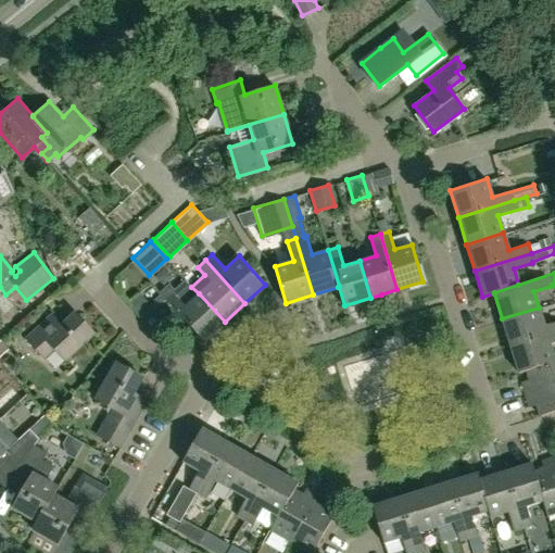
[(136,301),(152,288),(144,279),(128,291),(136,301)]
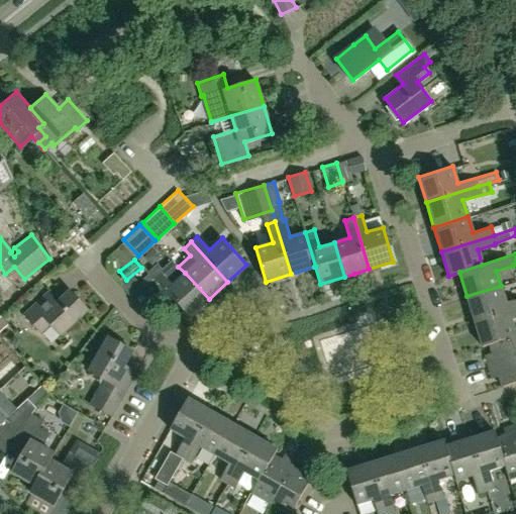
[(209,299),(185,273),(178,267),(172,260),(152,277),(190,317),(209,299)]
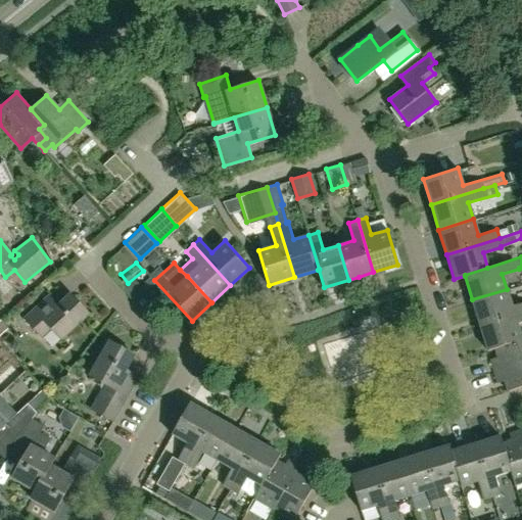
[(480,324),(521,311),(521,301),(512,304),(507,289),(472,299),(480,324)]
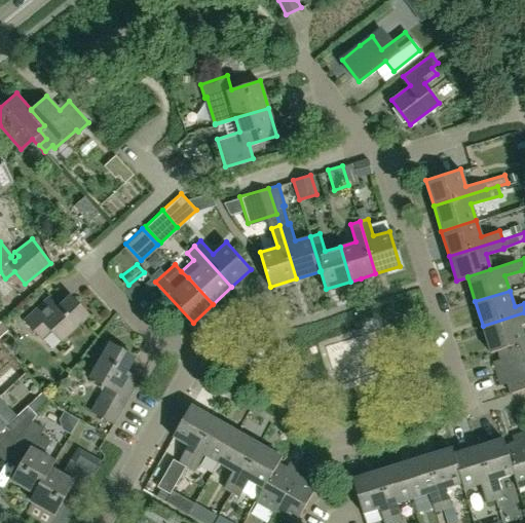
[(62,340),(88,315),(70,295),(53,310),(44,301),(25,319),(41,337),(50,328),(62,340)]
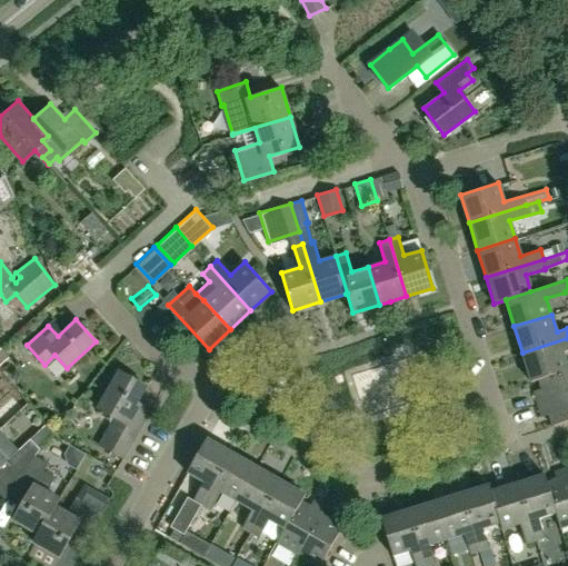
[(562,350),(567,348),(567,338),(522,353),(530,380),(538,378),(538,377),(567,368),(562,350)]
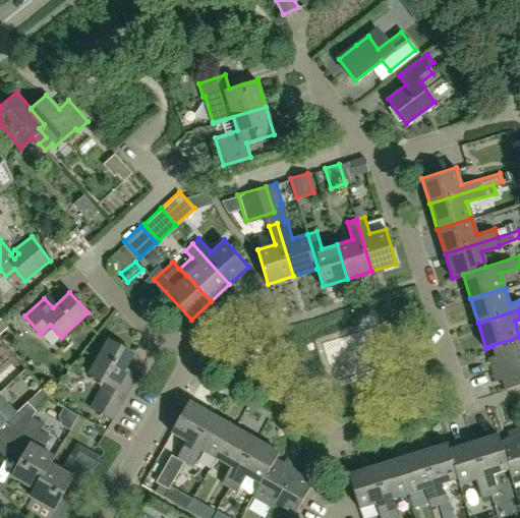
[(519,336),(519,337),(493,345),(493,346),(496,355),(488,357),(492,368),(519,359),(519,336)]
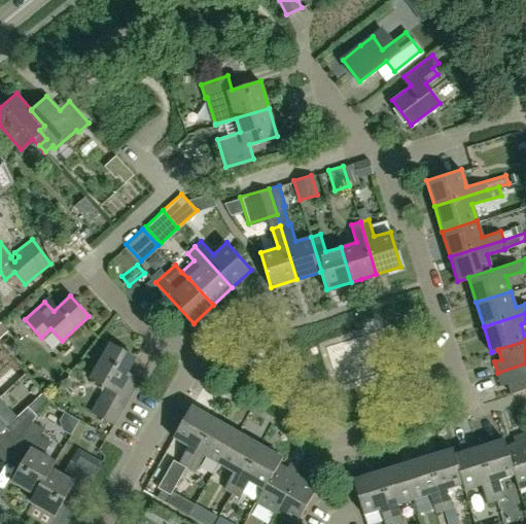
[(139,378),(128,371),(135,357),(109,343),(91,378),(106,386),(93,412),(113,423),(139,378)]
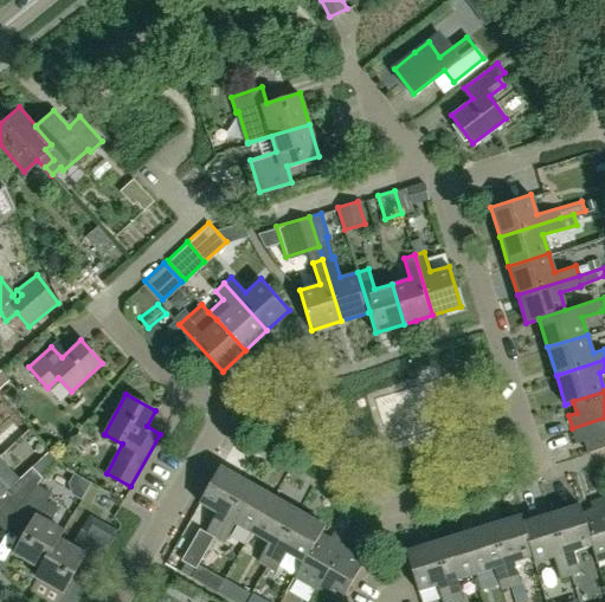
[(604,446),(604,418),(572,428),(577,441),(584,439),(587,452),(604,446)]
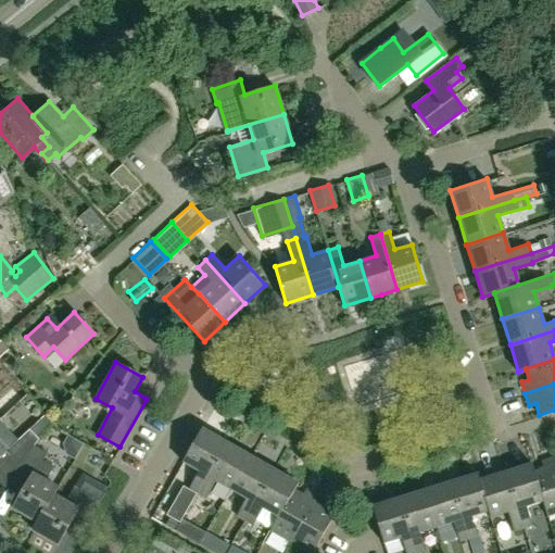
[(16,467),(35,443),(38,438),(29,428),(16,439),(8,428),(0,434),(0,454),(3,453),(16,467)]
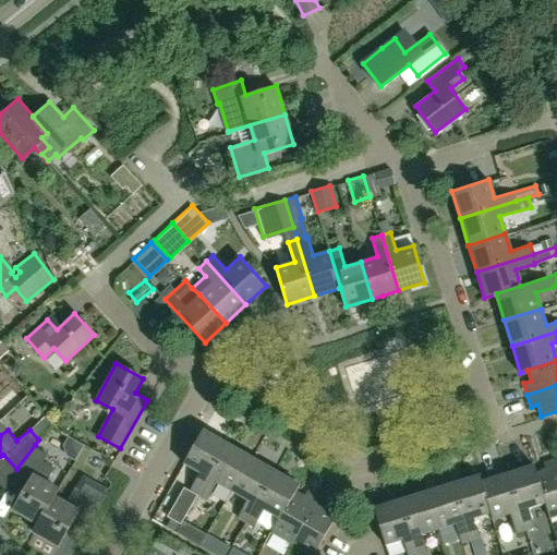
[(197,494),(227,444),(203,430),(183,463),(198,472),(189,489),(197,494)]
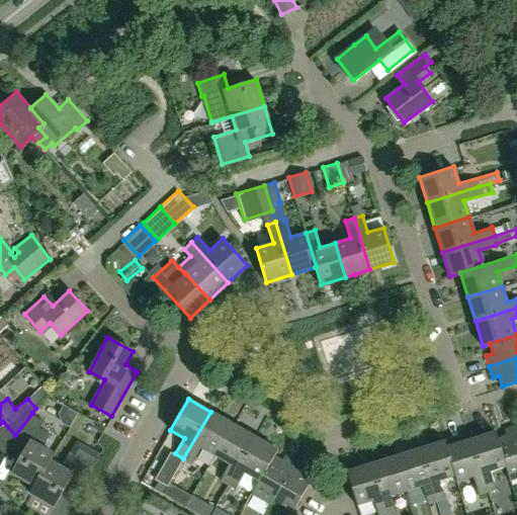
[(214,455),(233,424),(210,412),(183,458),(191,462),(200,447),(214,455)]
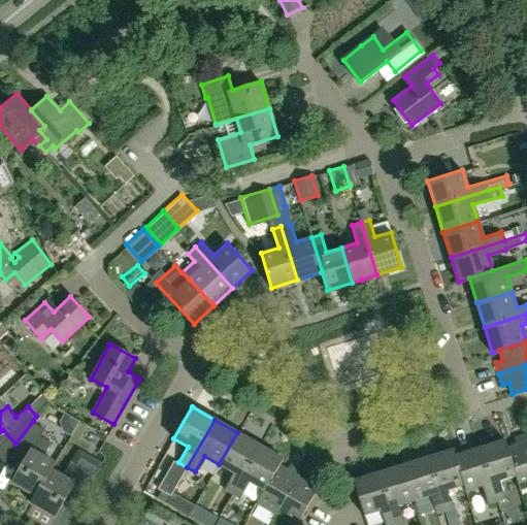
[(33,421),(15,444),(14,445),(28,453),(12,482),(36,495),(51,469),(56,462),(43,455),(51,441),(40,435),(44,428),(33,421)]
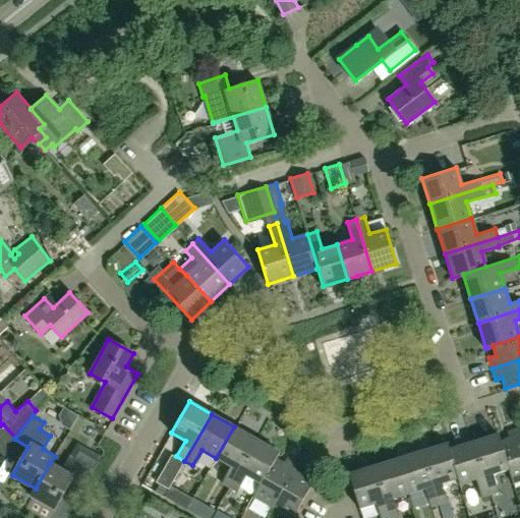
[(229,485),(255,439),(234,426),(216,458),(230,466),(222,481),(229,485)]
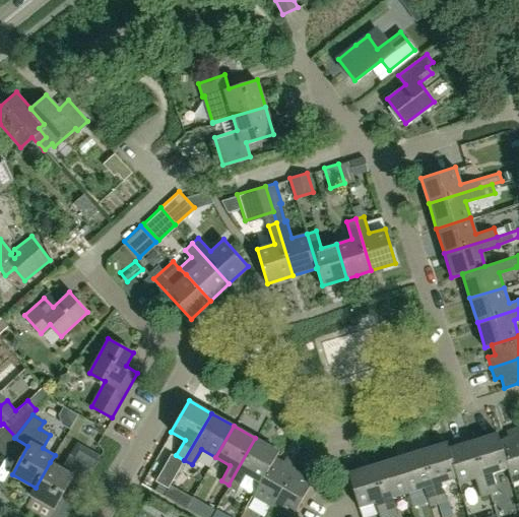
[(518,478),(518,434),(516,426),(505,430),(508,437),(499,439),(498,440),(506,467),(511,481),(518,478)]
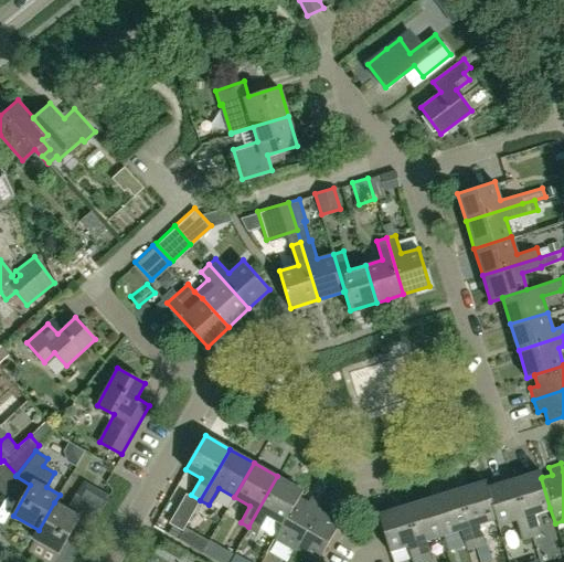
[(541,478),(542,477),(540,470),(513,478),(530,534),(540,532),(534,512),(550,508),(541,478)]
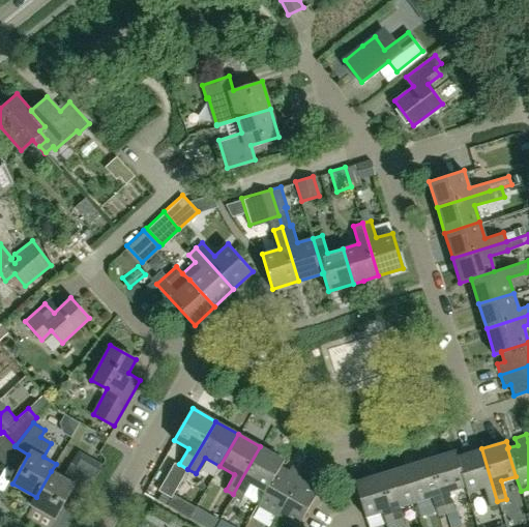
[(278,465),(280,466),(284,460),(260,446),(233,494),(241,499),(251,482),(264,491),(278,465)]
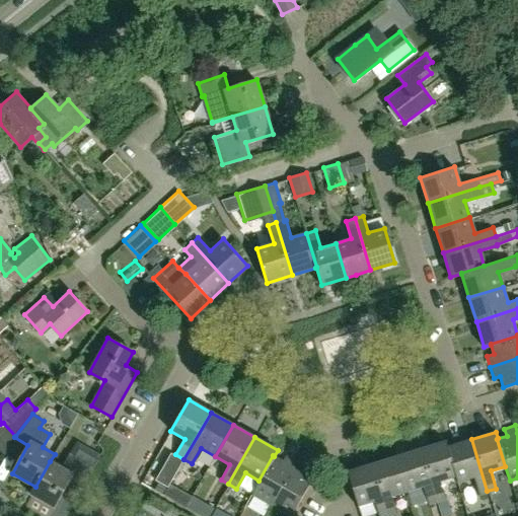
[(487,491),(471,439),(447,447),(446,447),(454,475),(456,482),(473,476),(478,494),(487,491)]
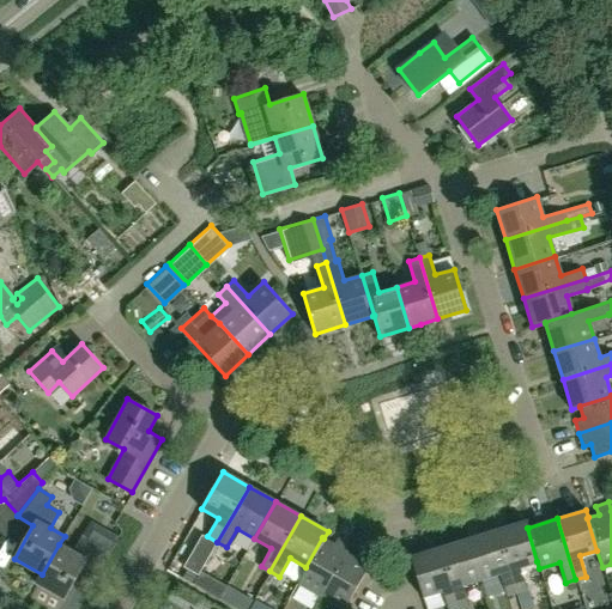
[(527,528),(528,528),(526,521),(497,529),(515,590),(526,588),(520,567),(537,561),(527,528)]
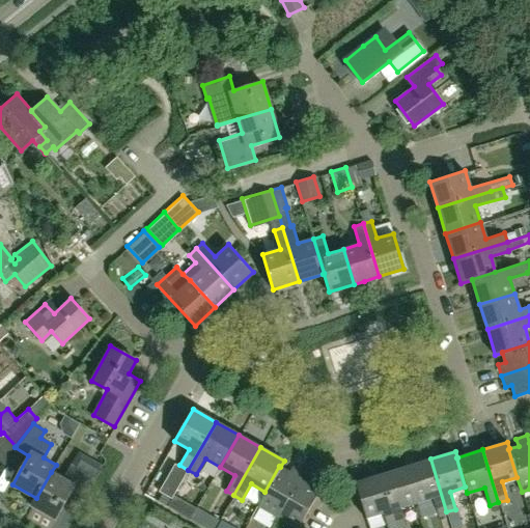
[(446,511),(430,459),(405,467),(416,502),(431,497),(438,515),(446,511)]
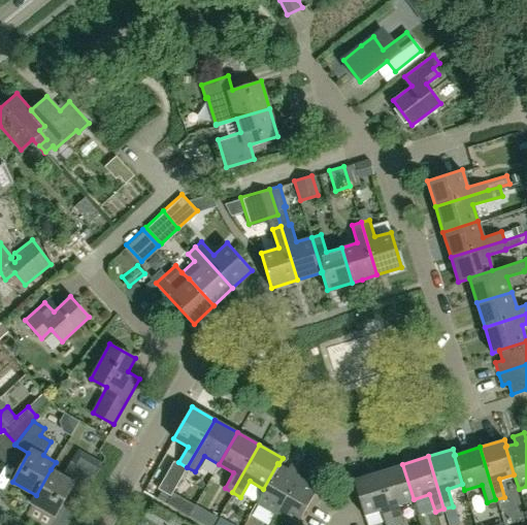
[(62,476),(51,469),(36,495),(31,502),(55,516),(68,493),(80,500),(95,474),(70,460),(62,476)]
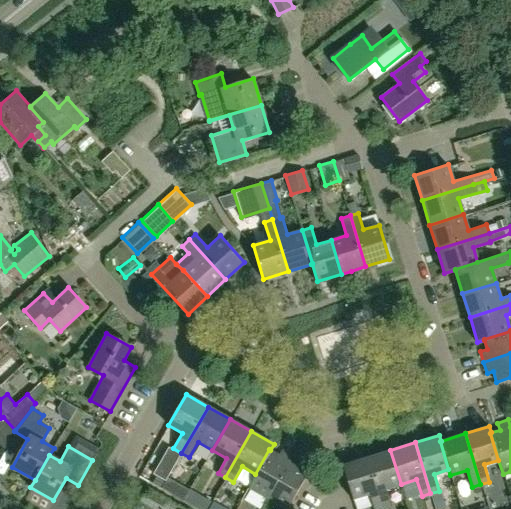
[(268,497),(289,460),(292,455),(282,449),(279,455),(270,450),(269,449),(255,474),(248,486),(268,497)]
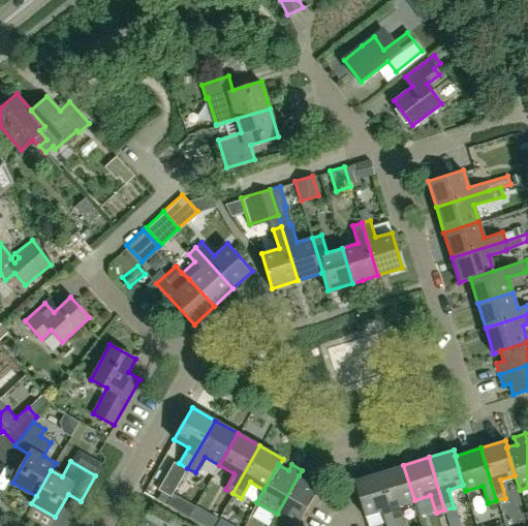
[(414,500),(403,465),(378,472),(395,525),(404,523),(399,505),(414,500)]
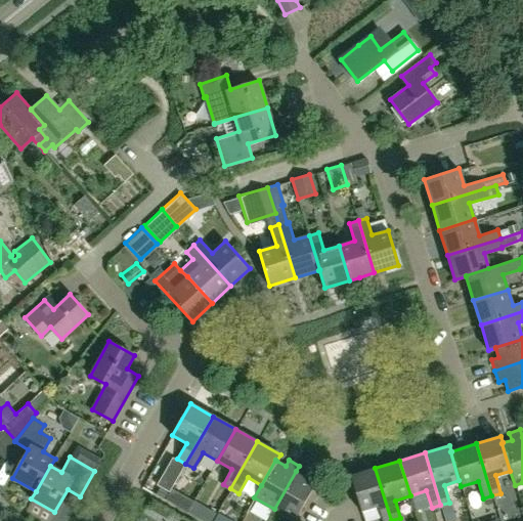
[(304,476),(296,471),(274,509),(294,520),(320,473),(309,467),(304,476)]
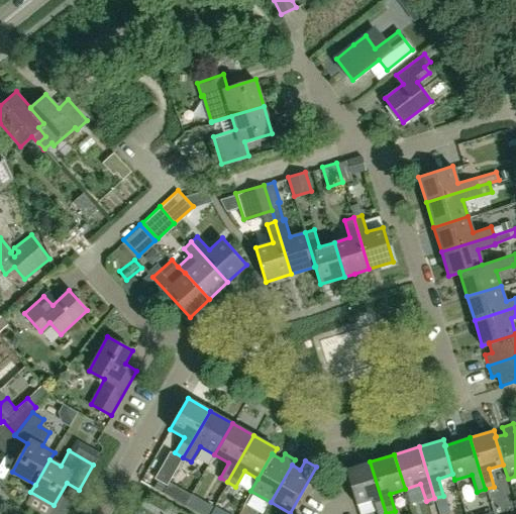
[(384,513),(386,513),(370,461),(344,470),(355,504),(372,499),(377,513),(384,513)]
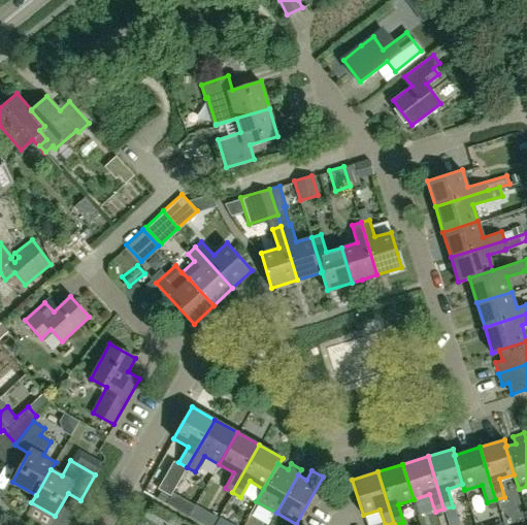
[(188,514),(193,504),(169,491),(164,500),(188,514)]
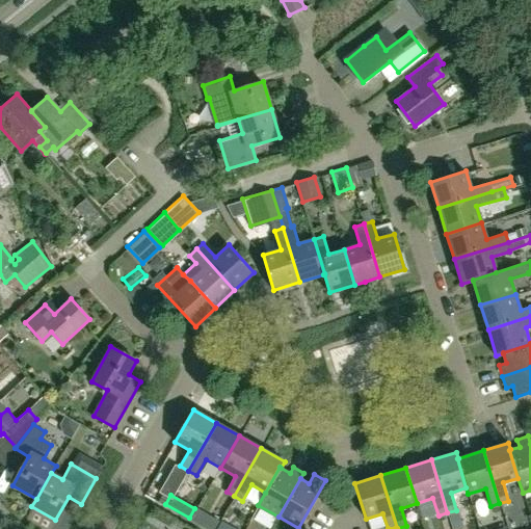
[(178,528),(180,526),(166,520),(162,528),(178,528)]
